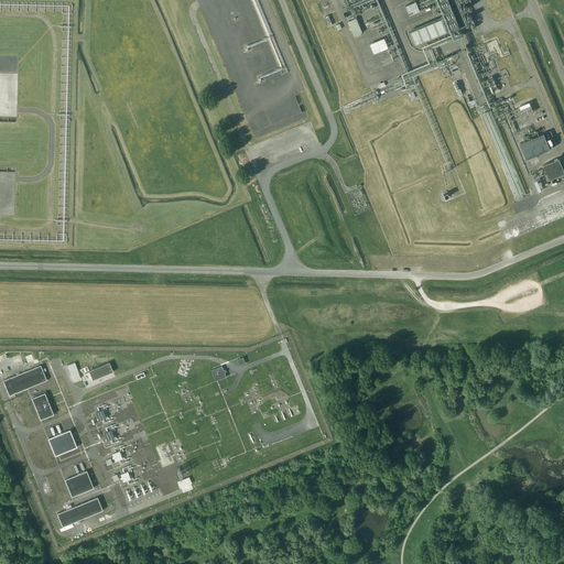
[(410,14),(420,10),(415,1),(405,6),(410,14)]
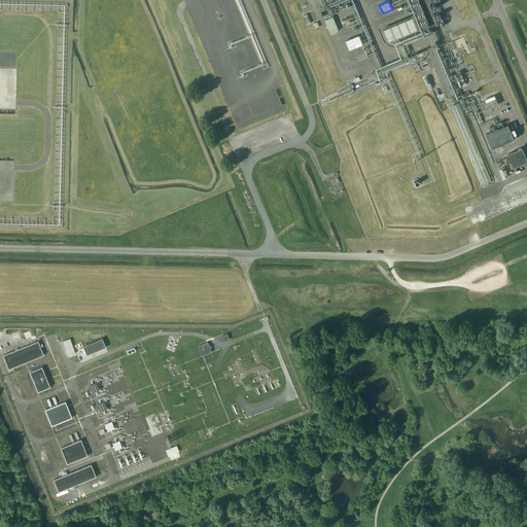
[(324,20),(330,33),(339,30),(332,16),(324,20)]
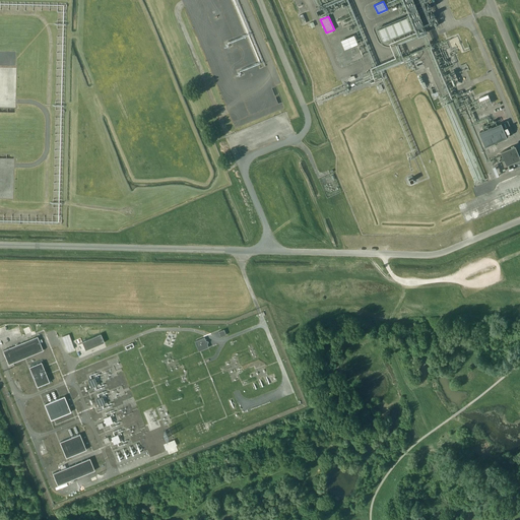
[(407,16),(378,29),(383,42),(412,28),(407,16)]
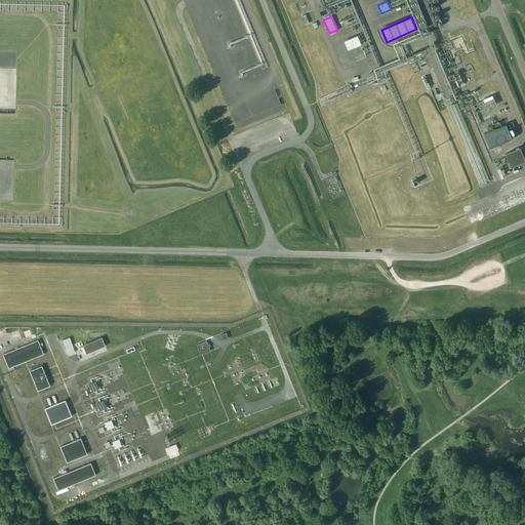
[(361,34),(347,39),(350,48),(364,44),(361,34)]
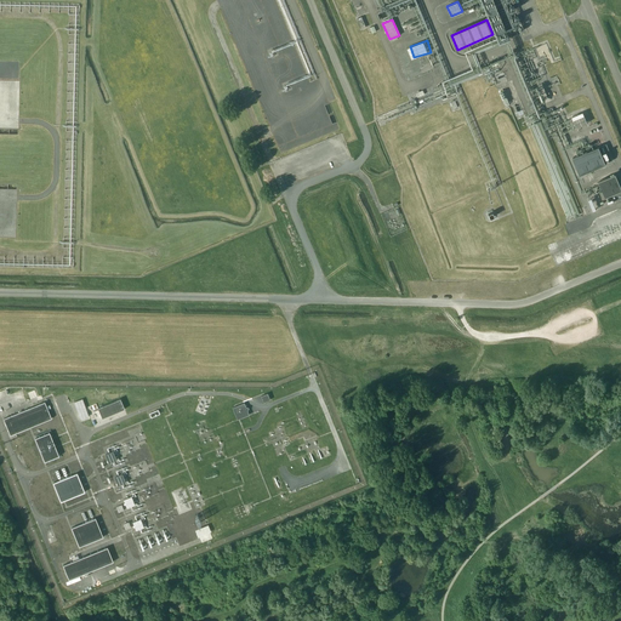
[(576,115),(580,126),(591,121),(587,112),(576,115)]
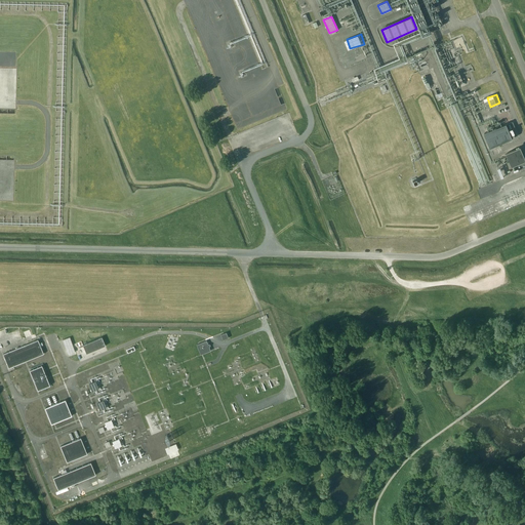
[(490,148),(513,138),(513,137),(519,135),(513,121),(484,133),(490,148)]
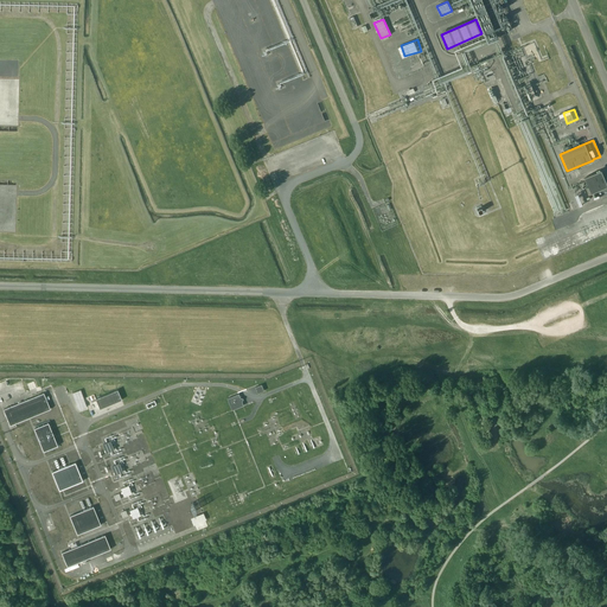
[(587,177),(593,192),(606,186),(606,178),(604,170),(587,177)]
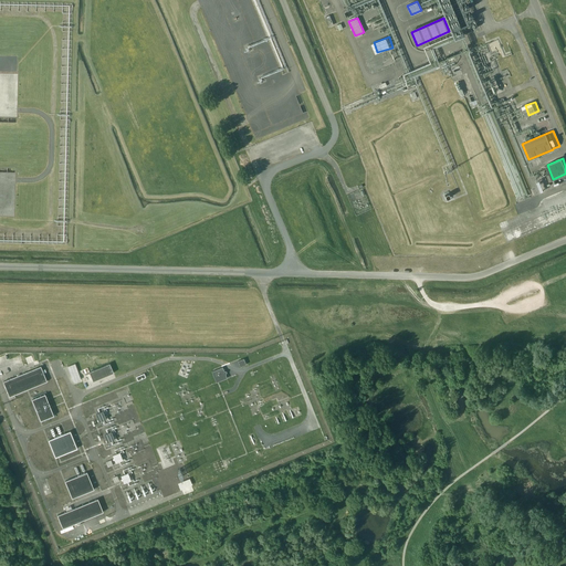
[(28,359),(30,366),(37,364),(34,357),(28,359)]
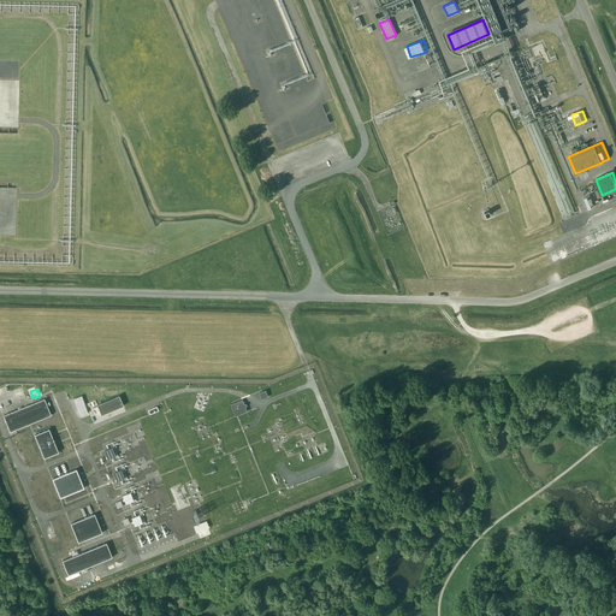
[(88,413),(82,396),(73,398),(80,415),(88,413)]
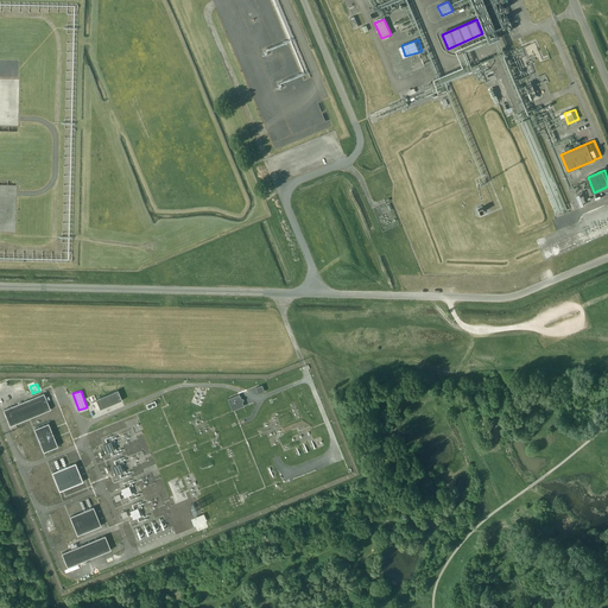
[(4,410),(11,426),(51,410),(44,393),(4,410)]
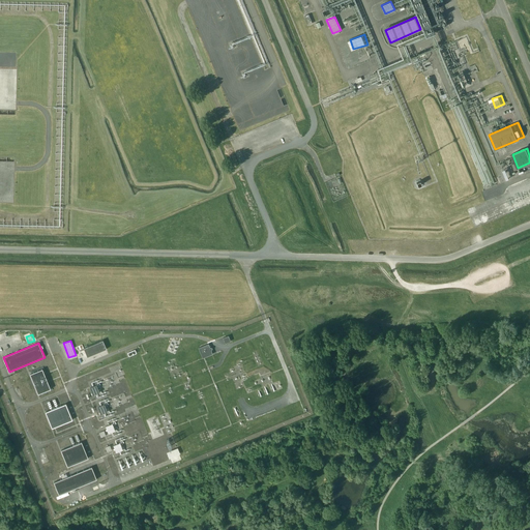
[(208,344),(199,348),(203,358),(212,354),(211,351),(212,348),(210,347),(208,344)]
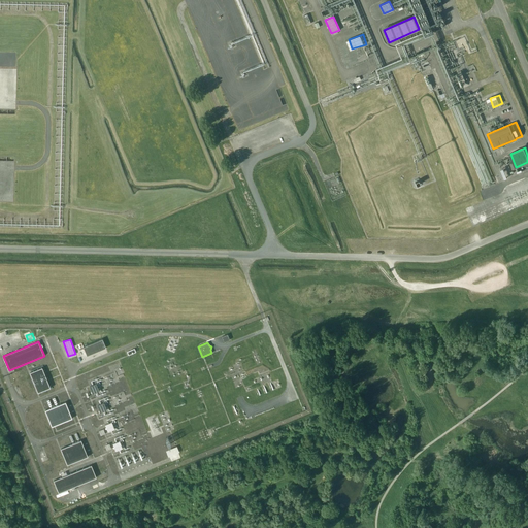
[(42,367),(30,372),(38,392),(51,388),(42,367)]
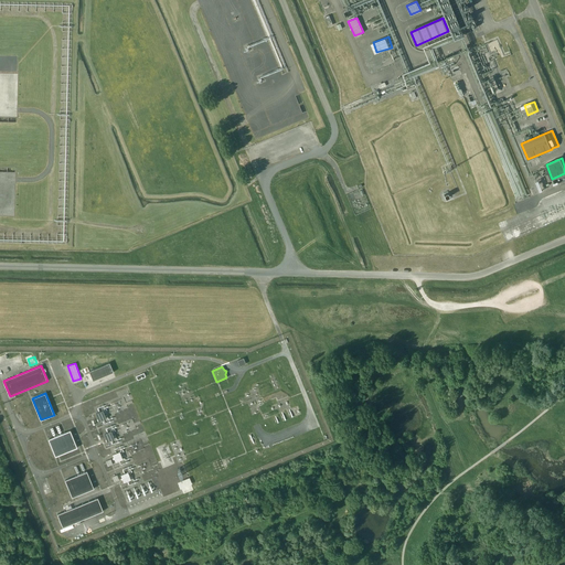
[(98,413),(102,420),(109,417),(105,409),(98,413)]
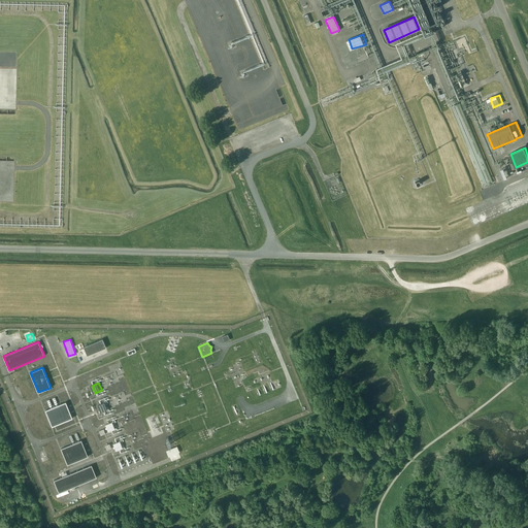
[(65,402),(45,410),(52,426),(72,418),(65,402)]
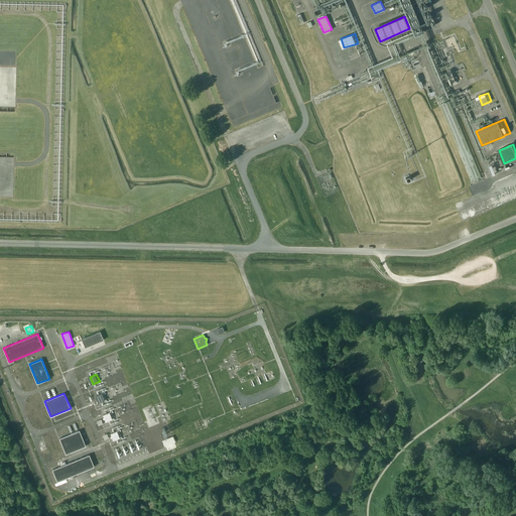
[(100,403),(107,400),(104,393),(97,396),(100,403)]
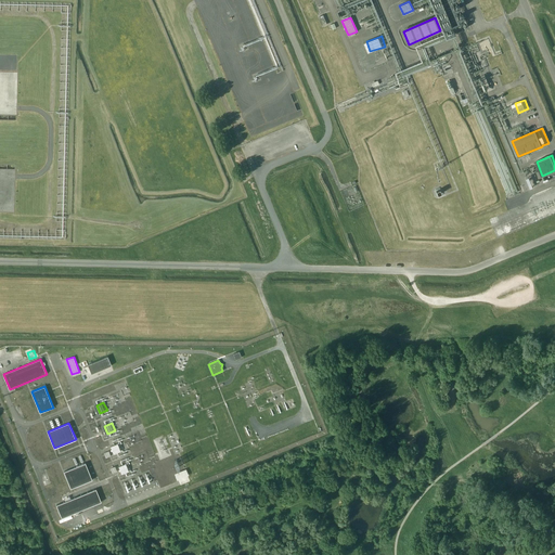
[(117,443),(111,447),(113,454),(120,451),(117,443)]
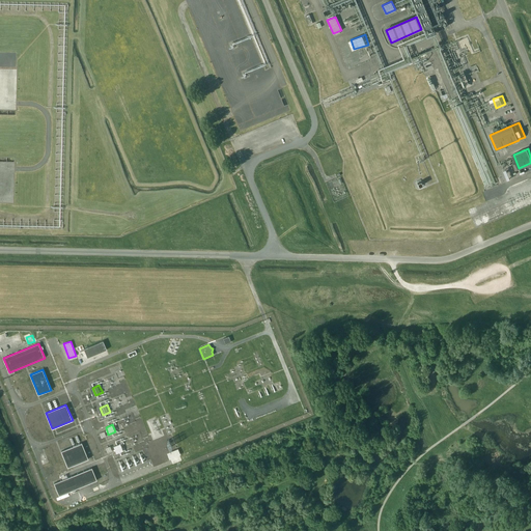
[(61,451),(67,467),(88,458),(82,443),(61,451)]
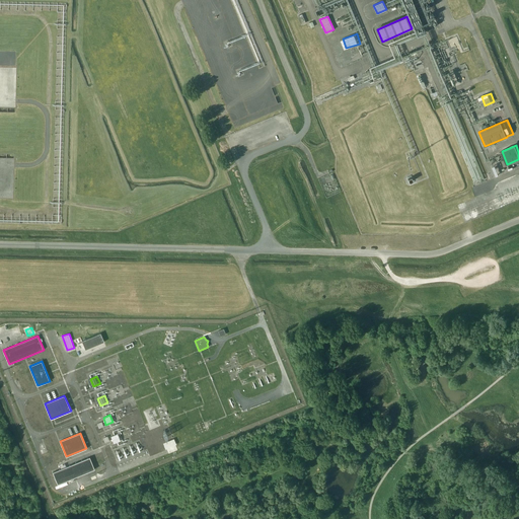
[(121,441),(118,434),(110,436),(114,443),(121,441)]
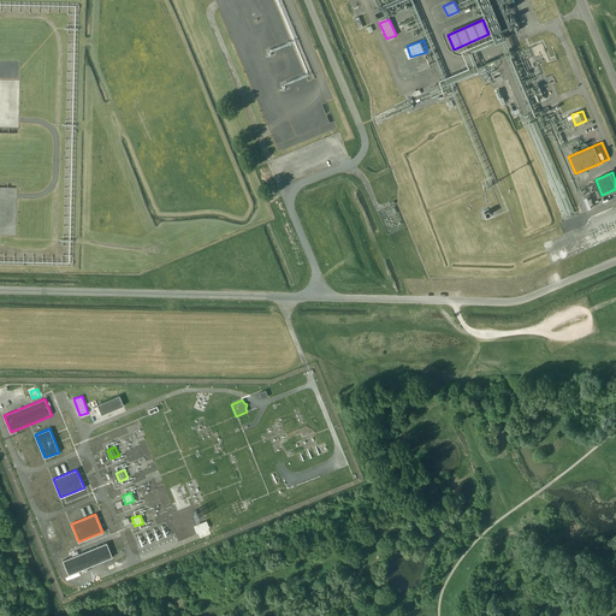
[(209,527),(206,521),(194,526),(196,532),(209,527)]
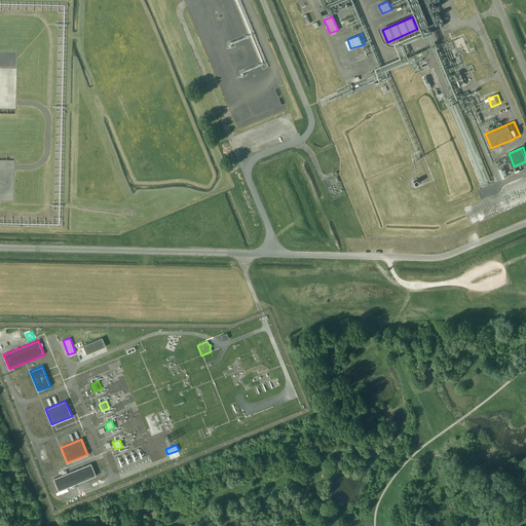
[(53,479),(59,491),(96,476),(91,463),(53,479)]
